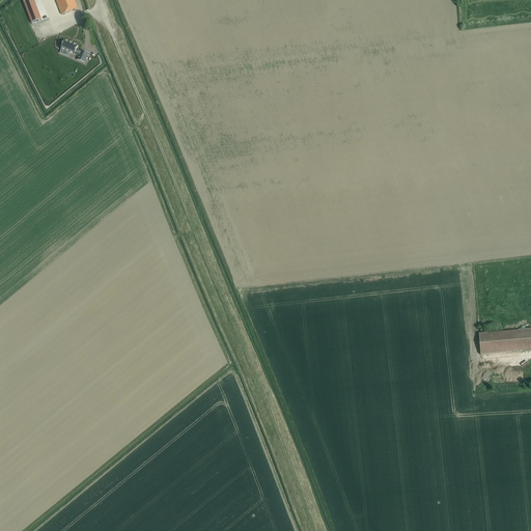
[(33,0),(29,0),(24,2),(31,24),(42,20),(33,0)]
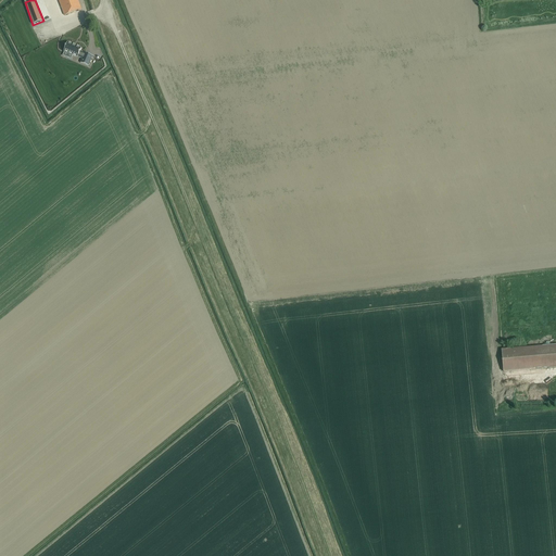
[(59,0),(64,16),(81,10),(77,0),(59,0)]
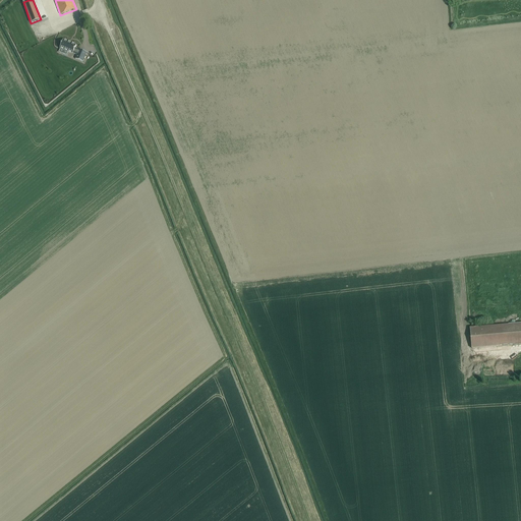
[(71,39),(82,44),(90,30),(83,26),(81,33),(75,30),(71,39)]
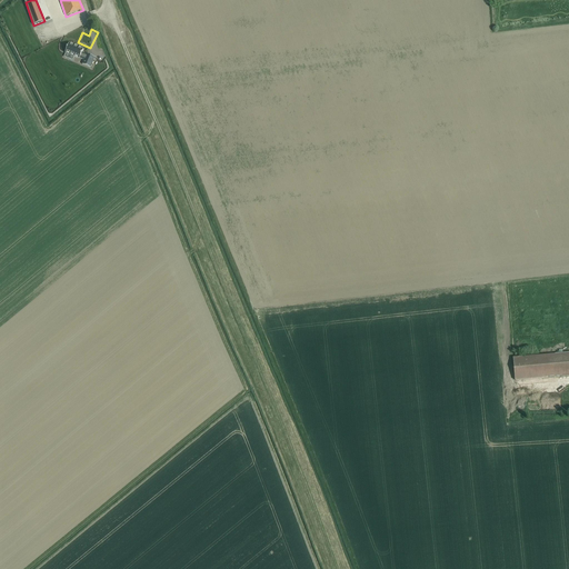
[(69,43),(66,52),(75,57),(80,59),(80,58),(85,60),(82,65),(90,68),(95,58),(87,55),(86,55),(82,53),(83,50),(69,43)]
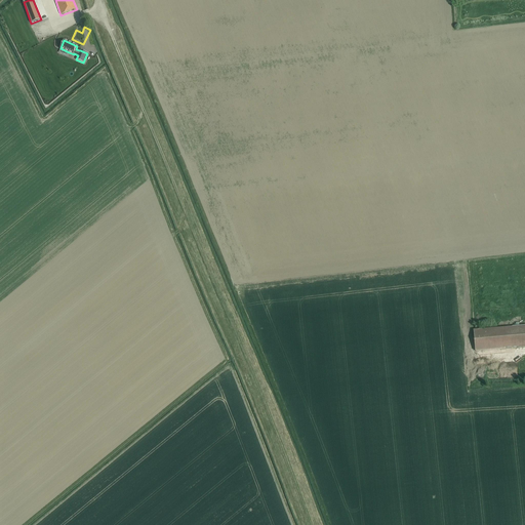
[(41,59),(53,51),(51,49),(54,47),(51,43),(48,46),(50,49),(48,50),(46,47),(37,53),(41,59)]
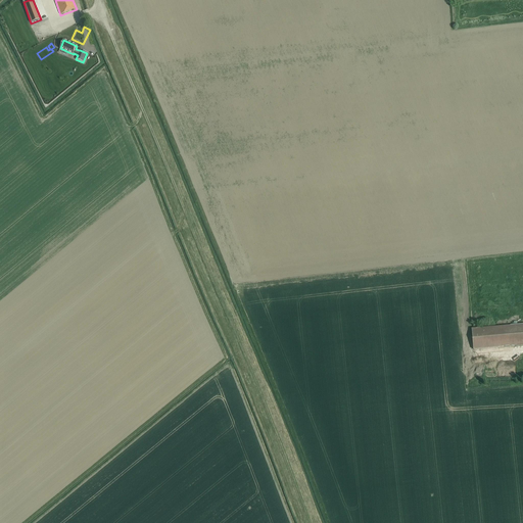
[(473,349),(522,344),(522,324),(471,329),(473,349)]
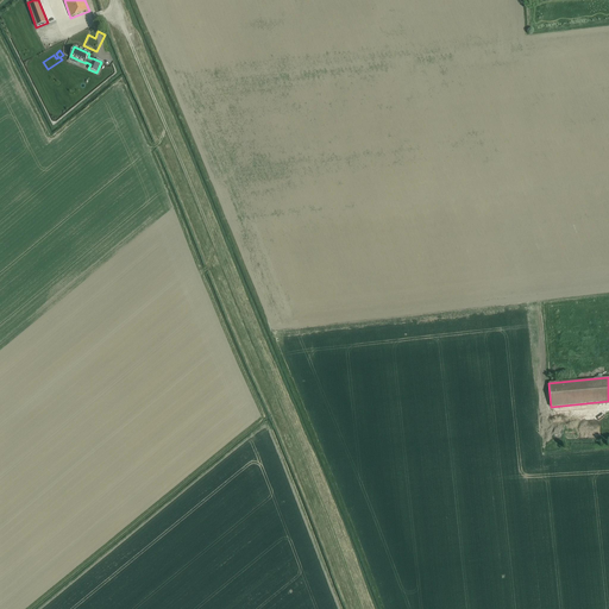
All buildings are outlined.
